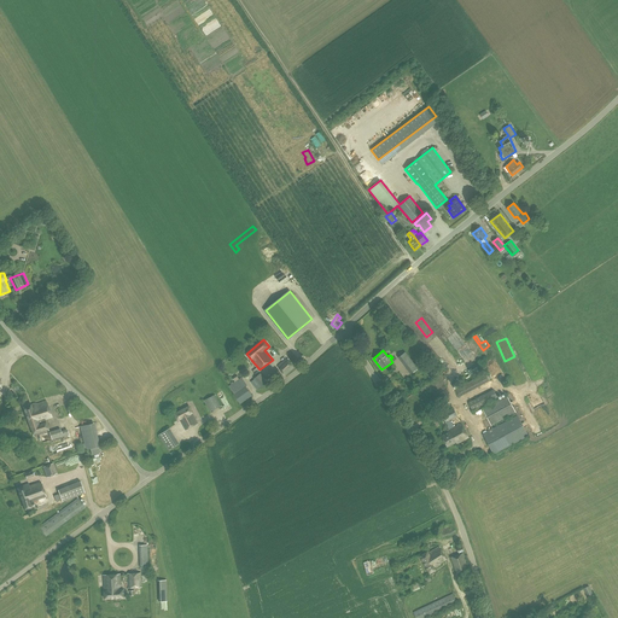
[(278,366),(285,375),(295,367),(286,357),(278,366)]
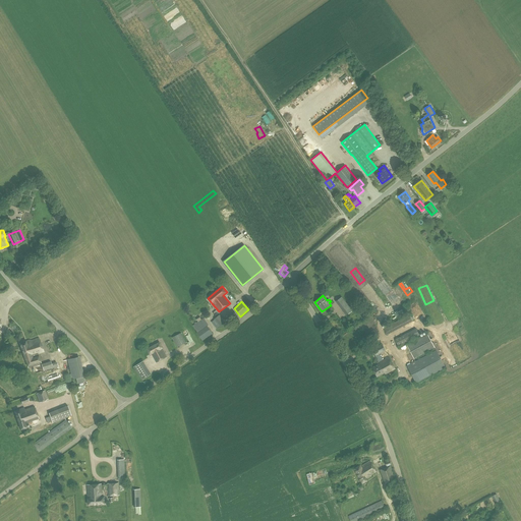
[(348,305),(342,309),(346,315),(352,310),(348,305)]
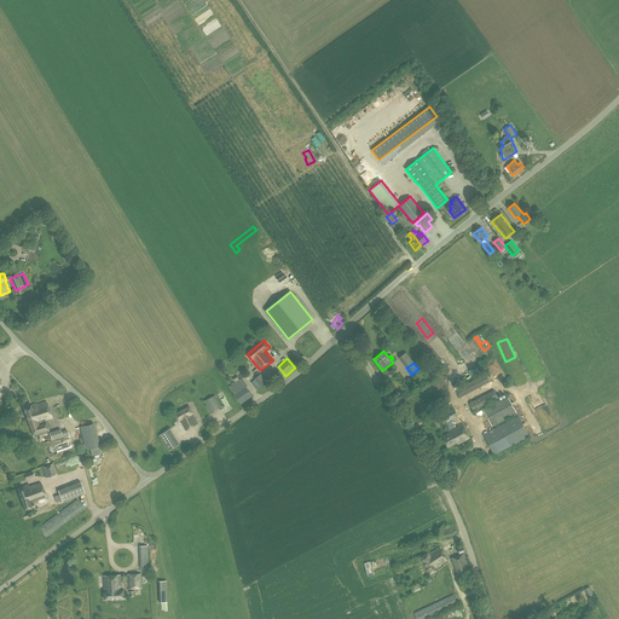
[(456,389),(461,398),(490,381),(486,374),(456,389)]
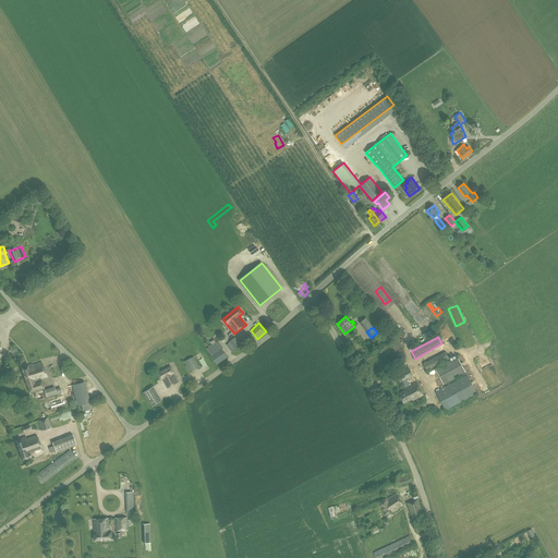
[(234,338),(229,342),(235,349),(240,346),(234,338)]
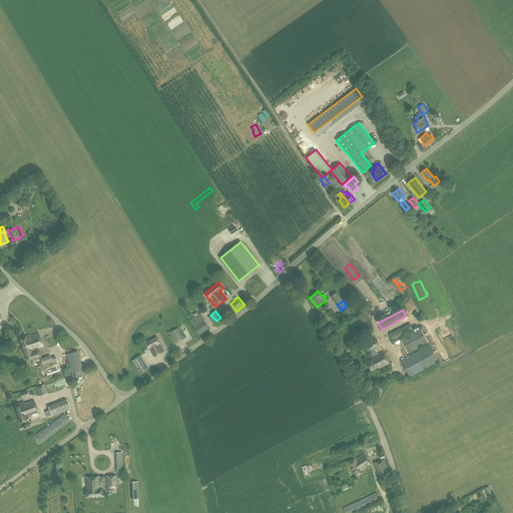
[(205,320),(200,313),(189,321),(194,327),(199,335),(209,328),(204,321),(205,320)]
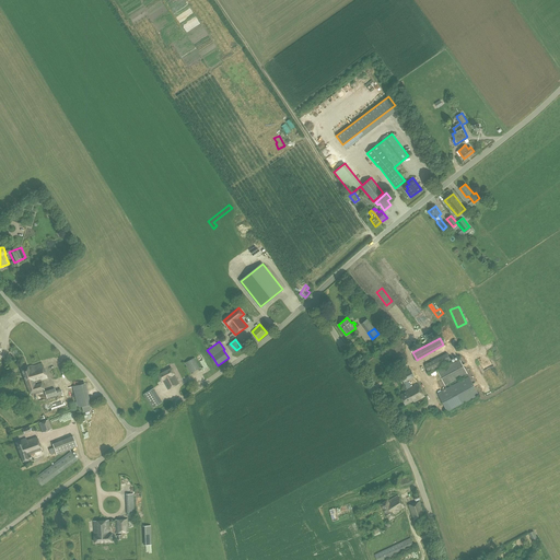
[(424,365),(428,372),(451,360),(447,352),(424,365)]
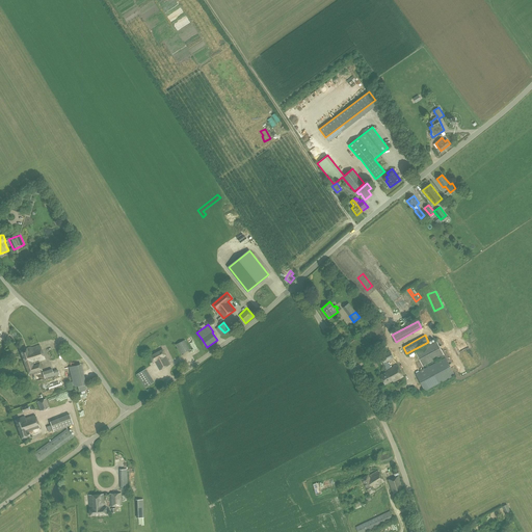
[(185,340),(176,344),(181,354),(190,349),(185,340)]
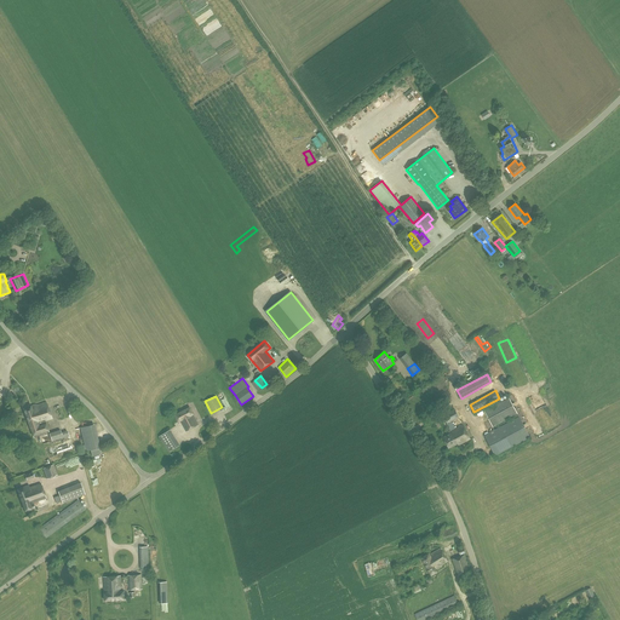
[(483,409),(493,428),(518,414),(509,396),(483,409)]
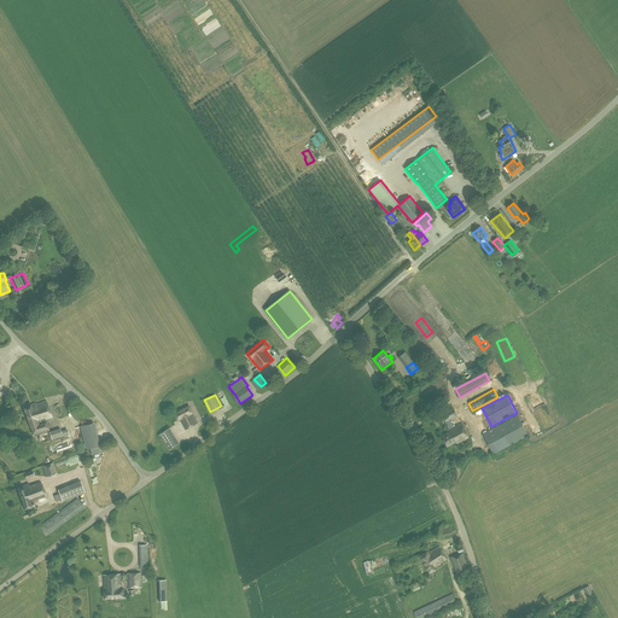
[(23,407),(33,435),(48,429),(46,419),(52,417),(46,401),(39,403),(36,403),(31,404),(23,407)]
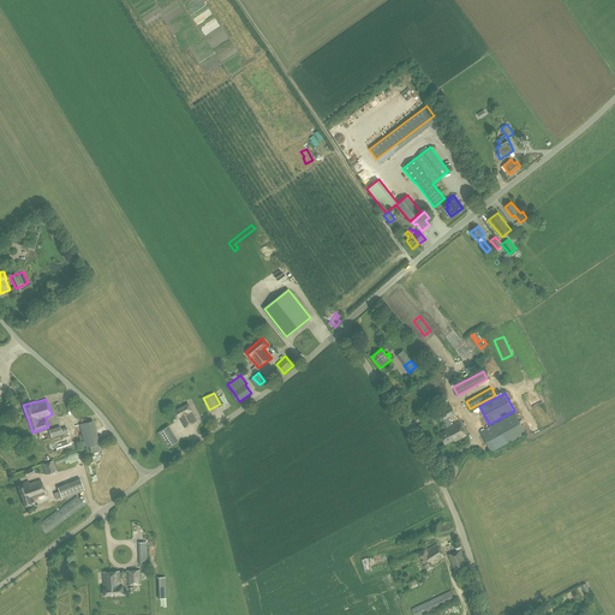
[(179,417),(185,428),(196,421),(191,411),(187,404),(173,412),(177,418),(179,417)]
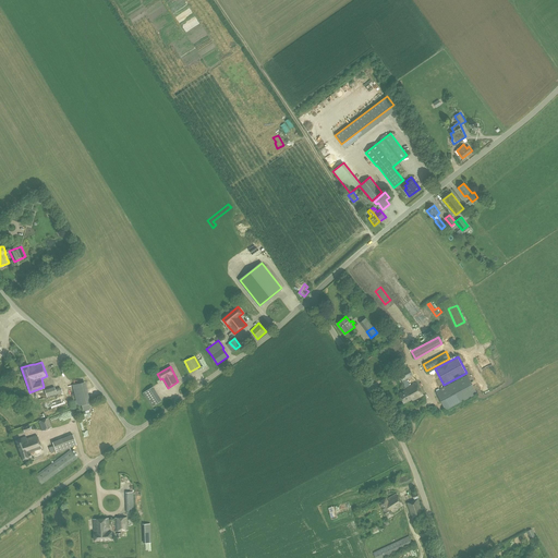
[(399,393),(403,403),(412,399),(413,400),(423,395),(417,383),(410,386),(407,379),(413,375),(409,367),(398,373),(407,389),(399,393)]
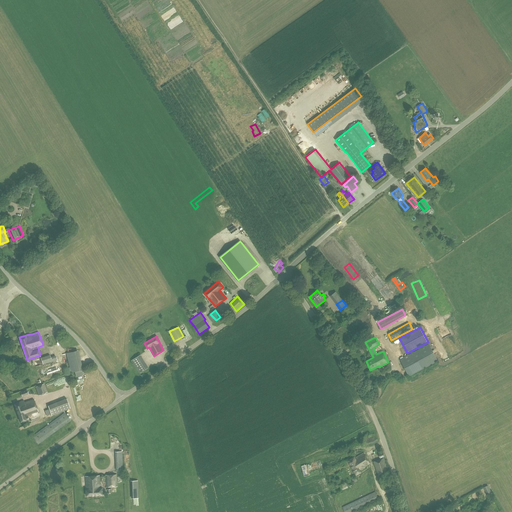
[(400,359),(409,376),(438,361),(429,344),(400,359)]
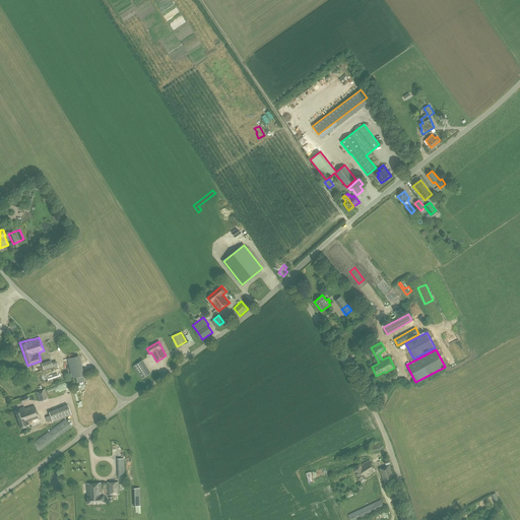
[(76,378),(77,382),(85,380),(84,376),(79,355),(67,359),(71,374),(67,375),(68,378),(69,380),(76,378)]
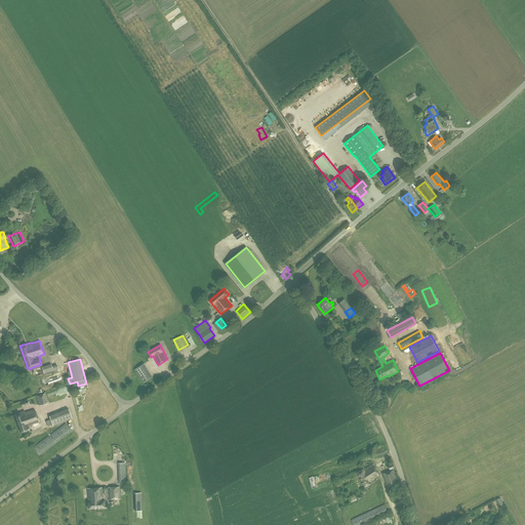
[(135,369),(144,381),(152,376),(144,363),(135,369)]
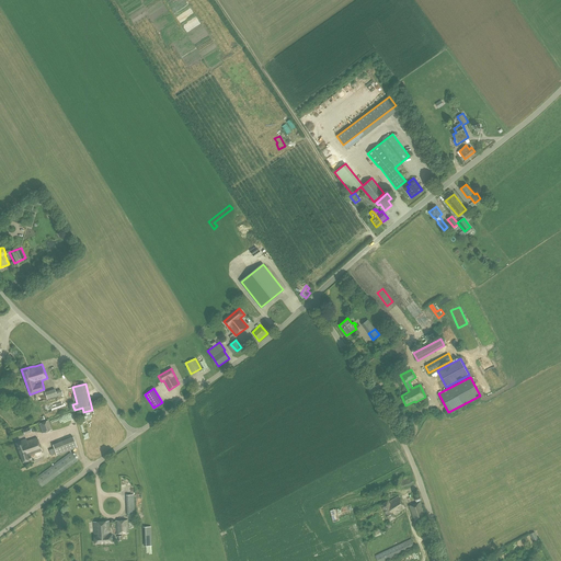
[(61,389),(56,391),(55,389),(45,392),(47,397),(47,399),(63,395),(61,389)]
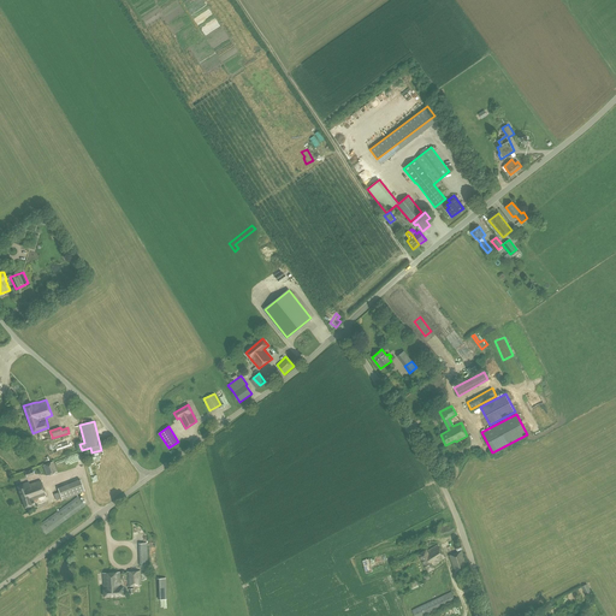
[(42,466),(46,477),(57,472),(53,462),(42,466)]
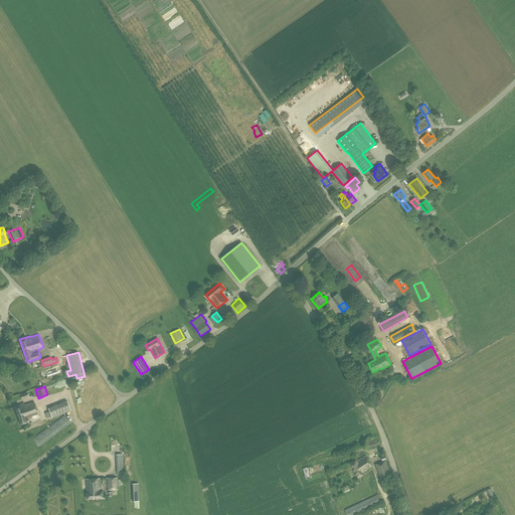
[(14,406),(21,424),(29,421),(27,417),(38,413),(34,401),(24,405),(23,402),(14,406)]
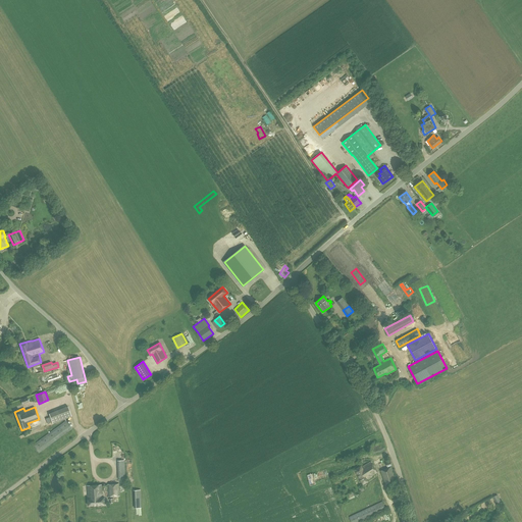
[(46,419),(47,424),(52,422),(53,424),(71,416),(68,407),(49,414),(50,417),(46,419)]
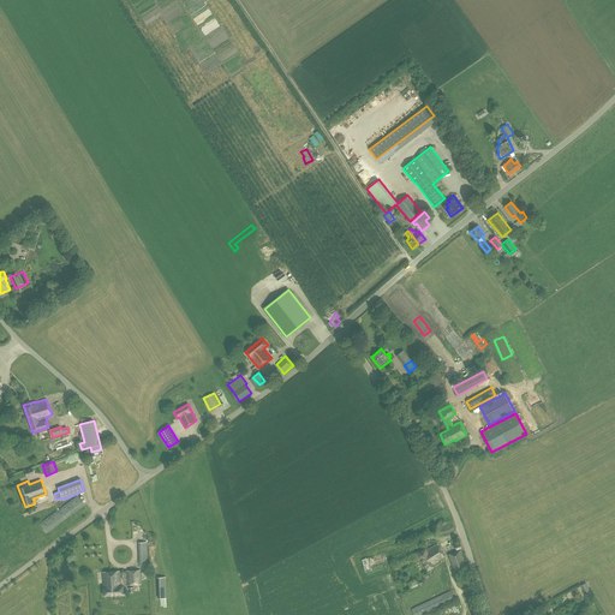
[(39,525),(46,533),(85,505),(78,495),(39,525)]
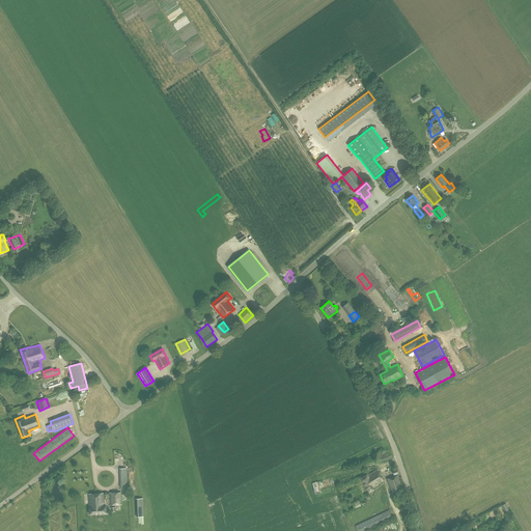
[(375,454),(378,463),(387,458),(387,459),(392,457),(388,450),(375,454)]
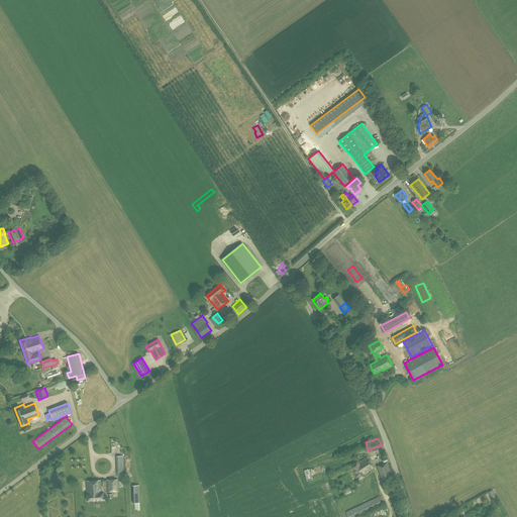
[(351,464),(359,480),(365,477),(364,475),(368,473),(369,471),(374,468),(368,457),(358,462),(357,461),(351,464)]
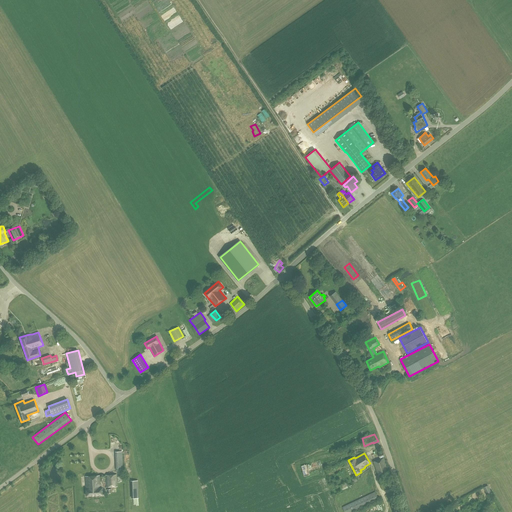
[(373,461),(378,475),(389,471),(384,457),(373,461)]
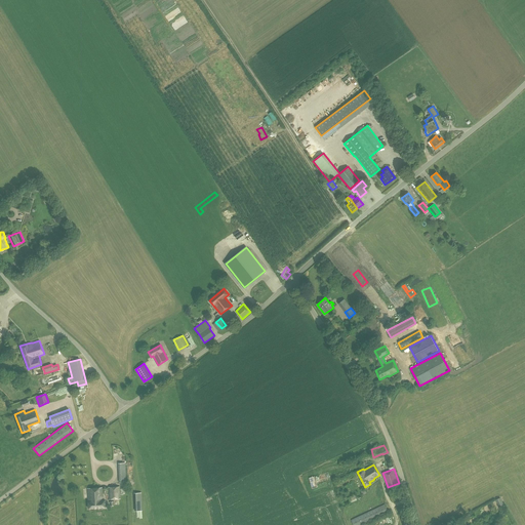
[(108,487),(109,499),(113,499),(118,499),(120,499),(120,486),(108,487)]
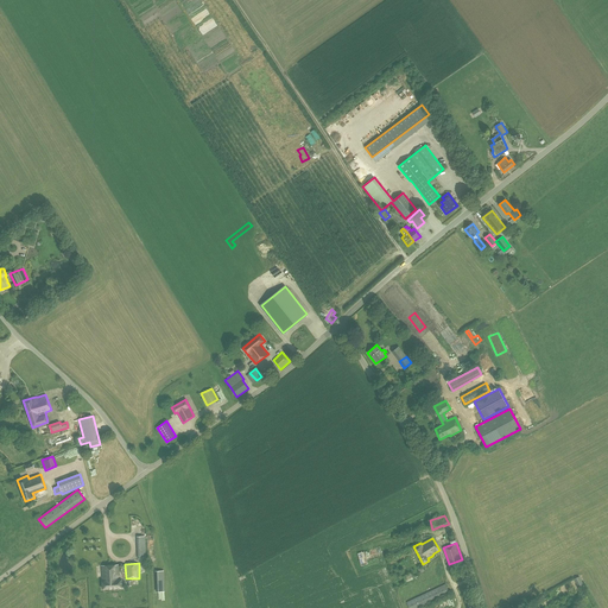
[(102,565),(103,589),(122,588),(121,578),(120,580),(119,565),(102,565)]
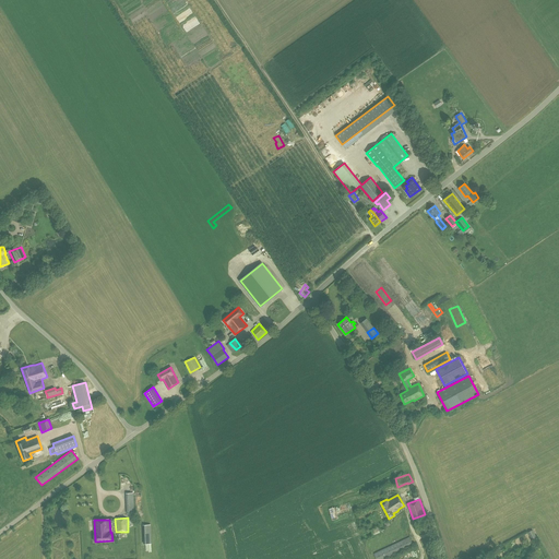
[(526,533),(530,539),(536,536),(533,530),(526,533)]
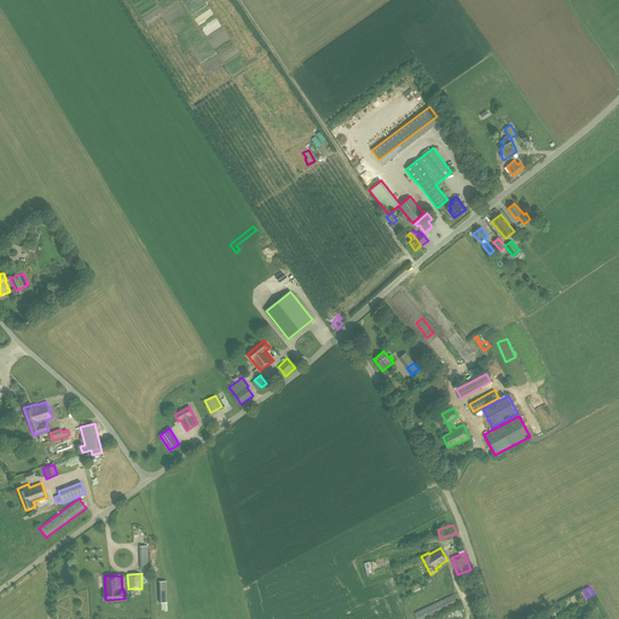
[(414,613),(416,618),(426,618),(458,605),(453,595),(414,613)]
